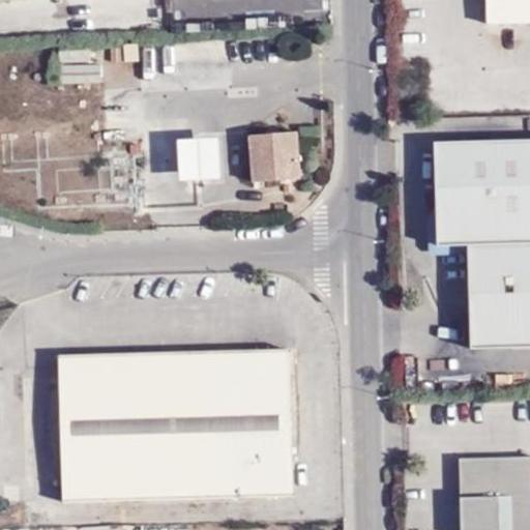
[(529,0),(487,0),(488,25),(529,23),(529,0)]
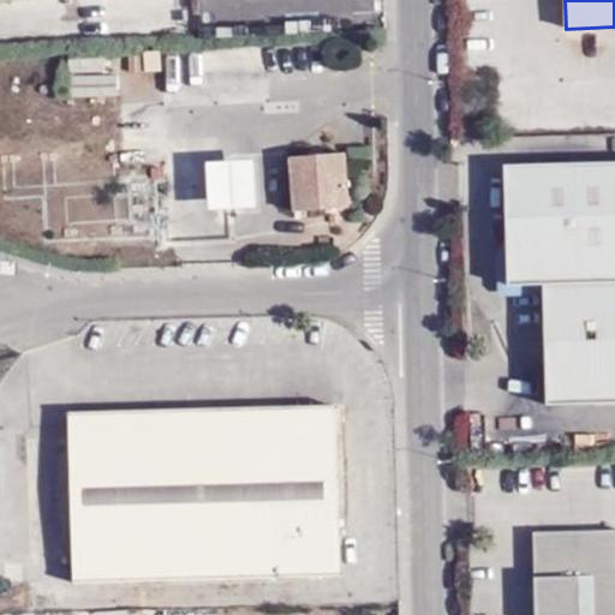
[(71,97),(118,96),(118,76),(70,76),(71,97)]
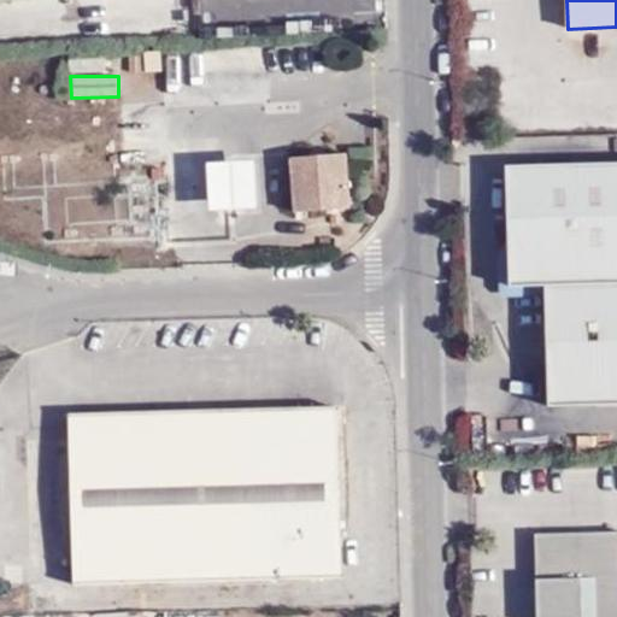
[(291,158),(295,213),(351,209),(347,153),(291,158)]
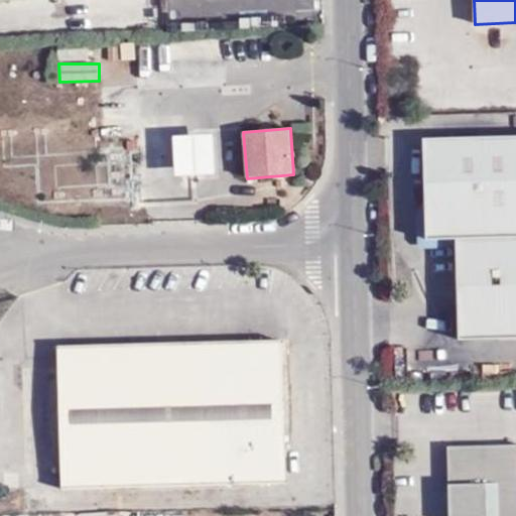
[(173,135),(176,176),(217,173),(215,133),(173,135)]
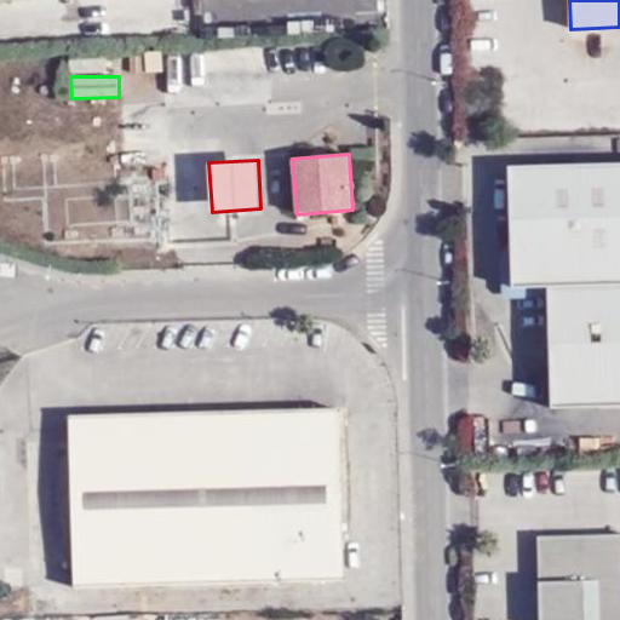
[(549,287),(550,336),(619,333),(619,162),(509,166),(512,288),(549,287)]
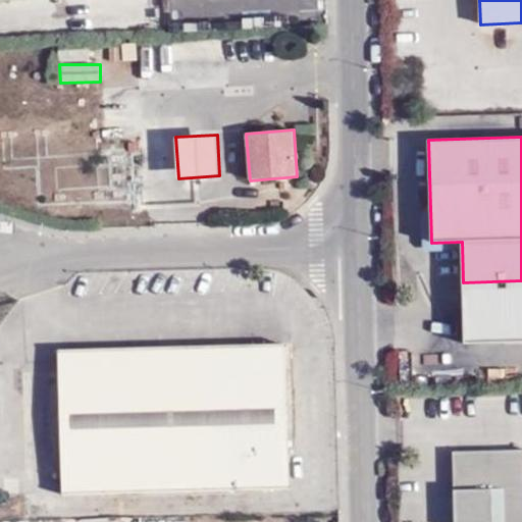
[(521,280),(463,282),(465,344),(521,342),(521,280)]
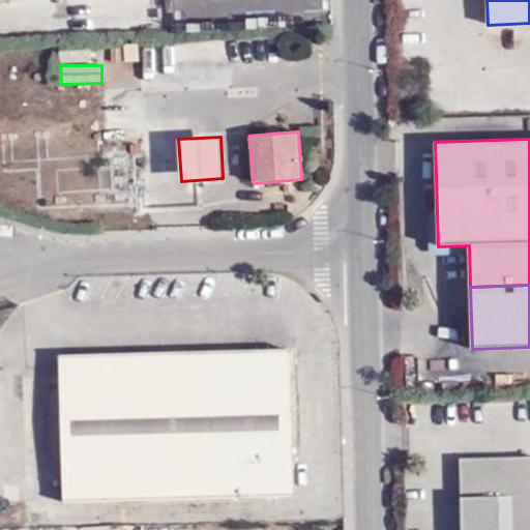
[(290,352),(60,357),(63,500),(294,494),(290,352)]
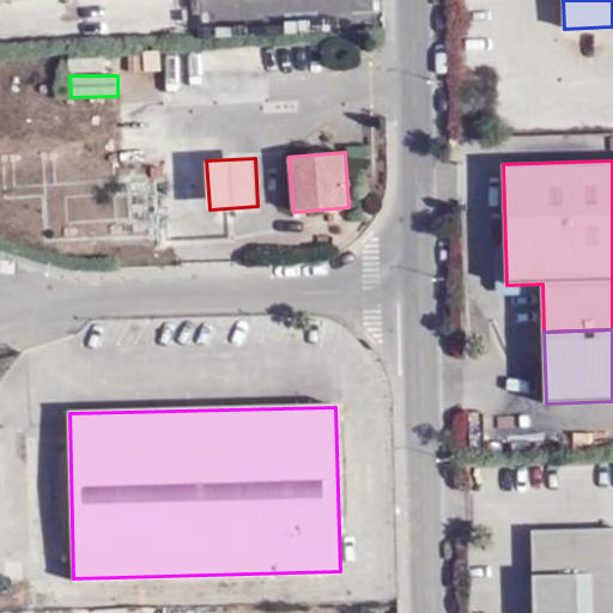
[(612,612),(612,528),(533,532),(533,612),(612,612)]
